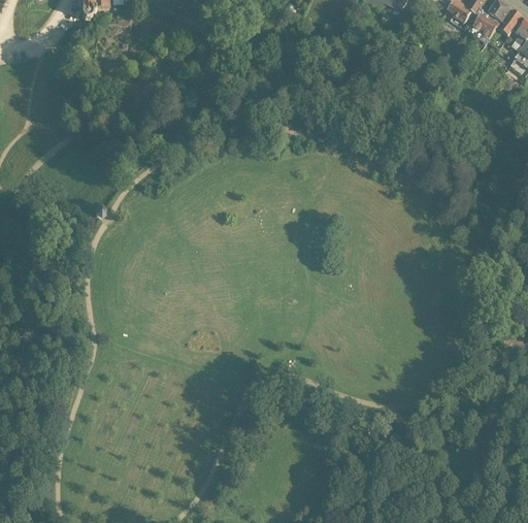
[(83,0),(81,10),(81,12),(81,13),(81,14),(81,15),(83,15),(84,17),(84,18),(85,18),(86,18),(87,18),(88,18),(89,18),(90,17),(91,17),(92,15),(92,14),(93,13),(93,12),(94,12),(95,12),(95,11),(96,11),(96,10),(96,8),(108,8),(108,0),(83,0)]
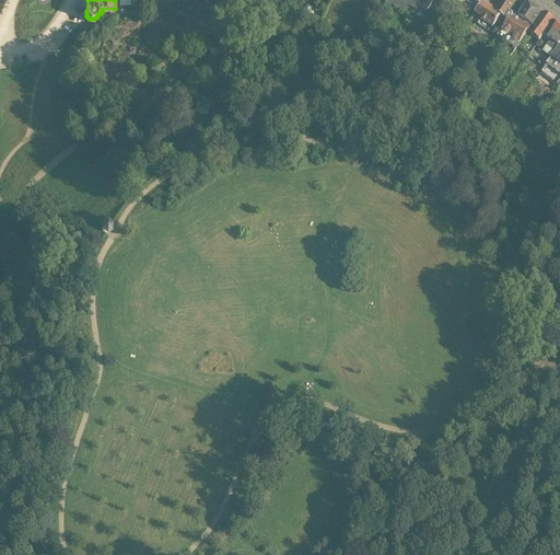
[(497,3),(491,0),(481,0),(480,1),(476,8),(482,12),(481,13),(496,23),(497,22),(502,25),(508,15),(504,13),(509,7),(513,0),(499,0),(497,3)]
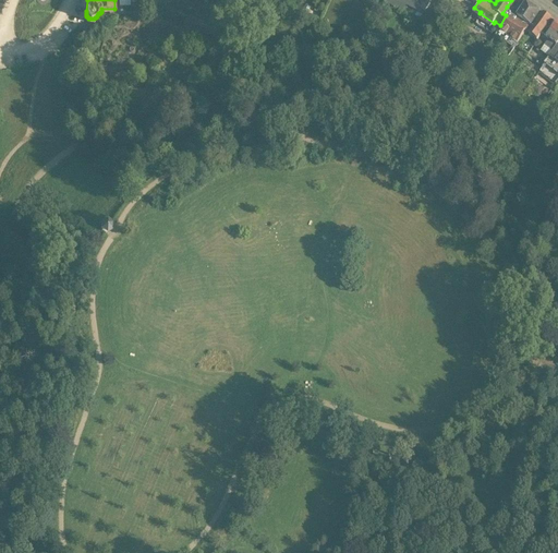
[(517,12),(518,13),(531,22),(535,16),(541,8),(530,0),(525,0),(517,12)]
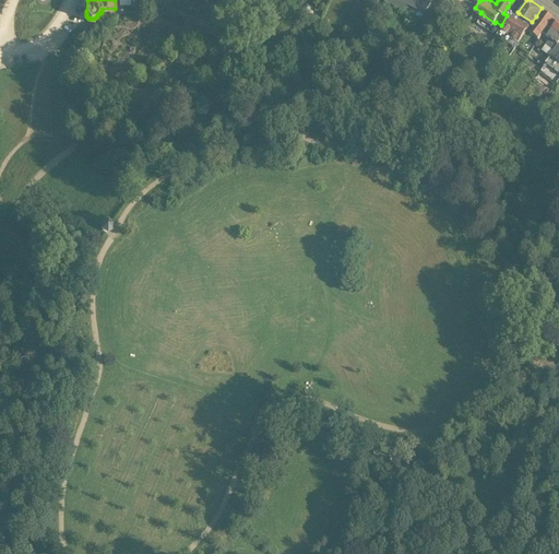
[(519,39),(532,22),(519,13),(516,14),(511,11),(512,10),(508,7),(503,13),(507,15),(501,25),(500,26),(519,39)]
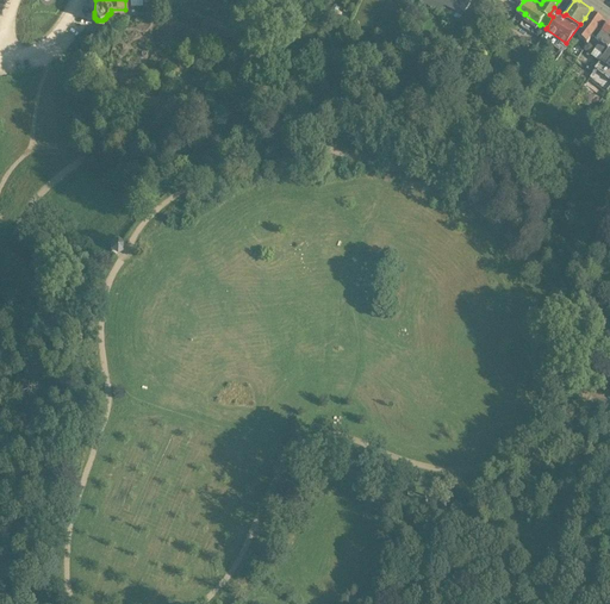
[(587,41),(592,32),(597,26),(604,17),(595,10),(587,20),(583,27),(578,33),(587,41)]
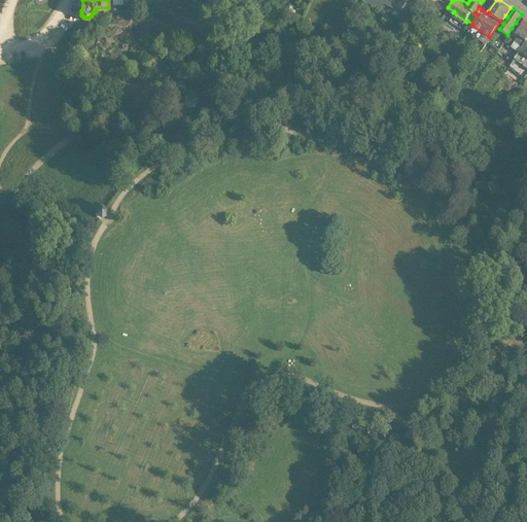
[(514,40),(522,46),(526,37),(526,18),(522,14),(516,23),(512,28),(519,34),(514,40)]
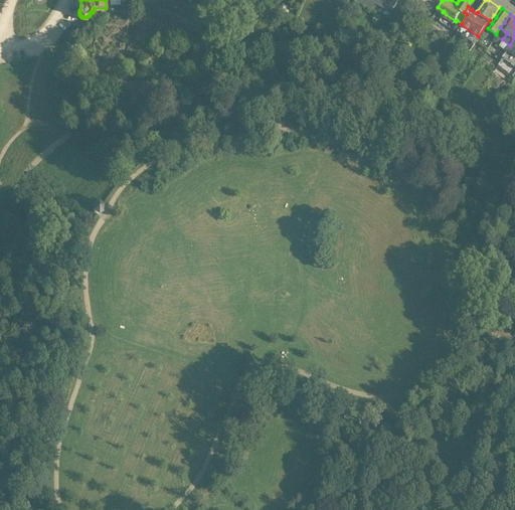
[(195,24),(186,20),(183,26),(192,30),(195,24)]
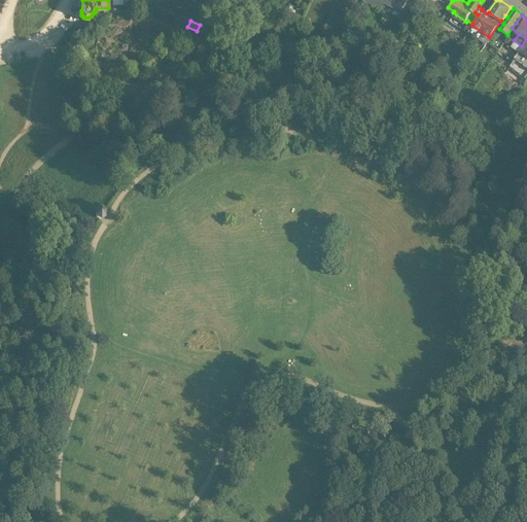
[(526,37),(522,46),(518,51),(514,57),(515,57),(522,63),(524,64),(526,66),(526,37)]
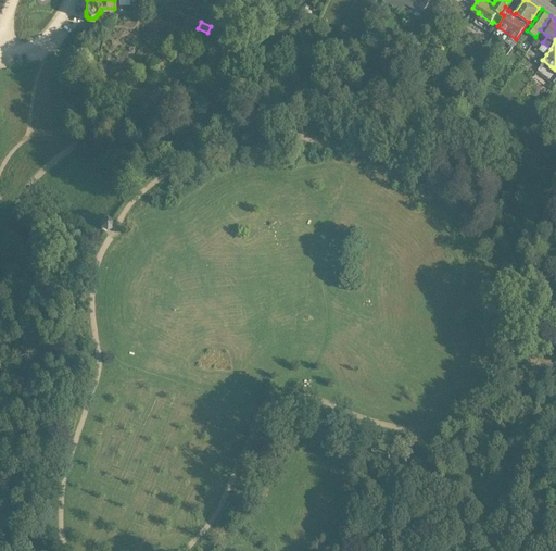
[(541,63),(543,60),(542,60),(546,54),(540,50),(534,58),(541,63)]
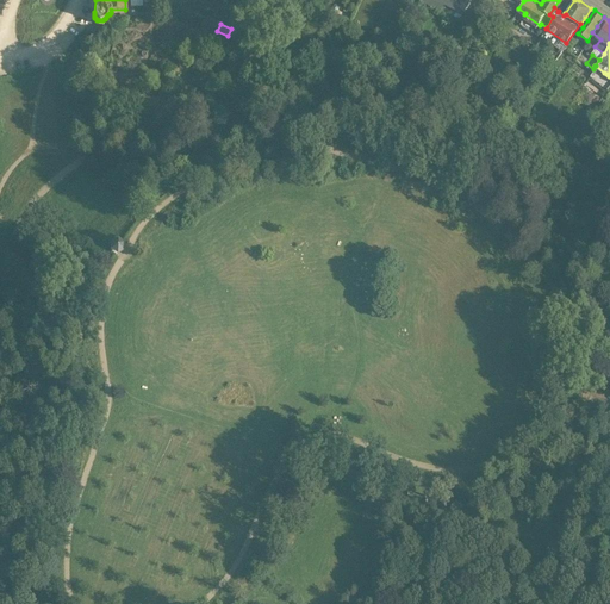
[(54,83),(47,86),(51,100),(60,98),(54,83)]
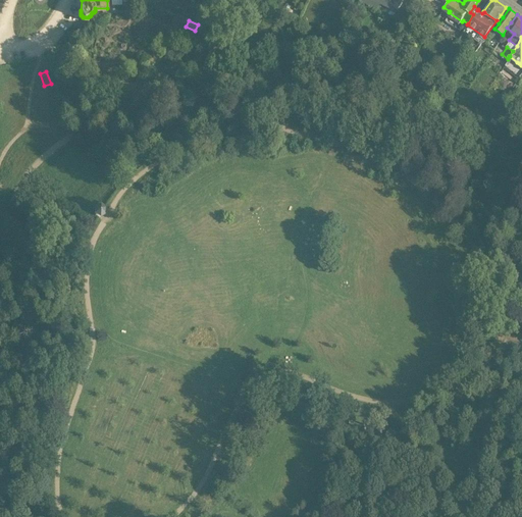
[(100,201),(95,204),(94,211),(100,215),(106,211),(106,205),(100,201)]
